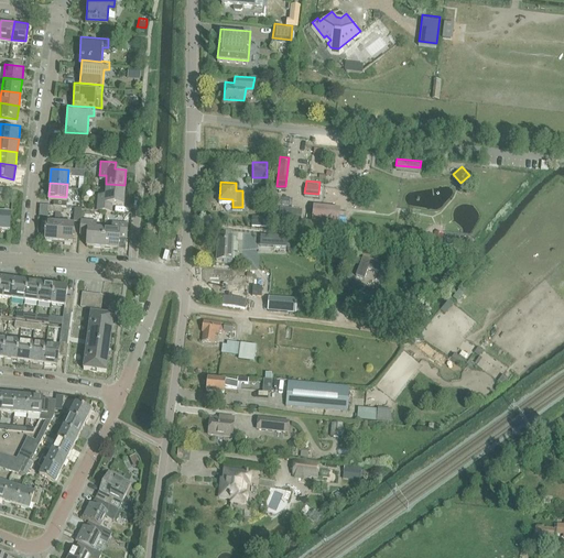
[(123,201),(125,185),(106,184),(105,193),(98,192),(97,206),(111,207),(112,200),(123,201)]
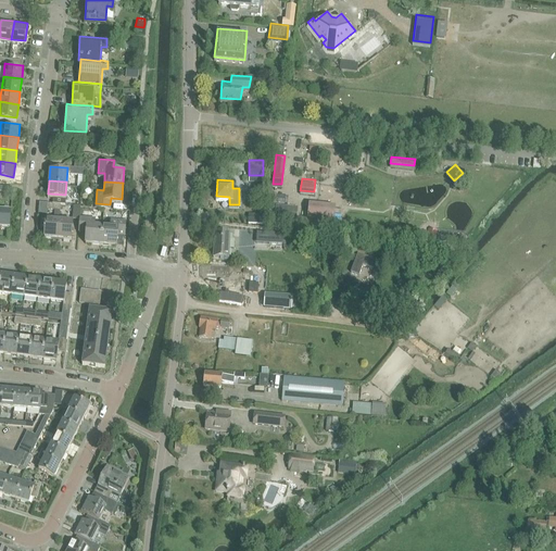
[(59,216),(59,213),(60,207),(61,200),(47,199),(47,205),(54,207),(53,216),(46,215),(41,215),(40,226),(45,226),(45,234),(58,235),(59,216)]
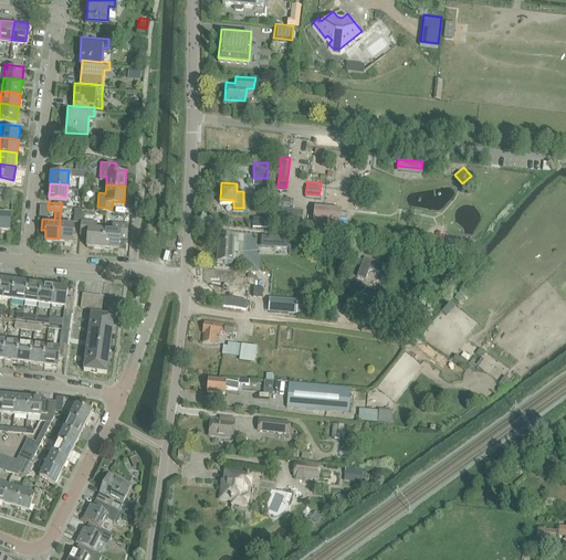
[(339,226),(342,205),(314,202),(312,224),(339,226)]
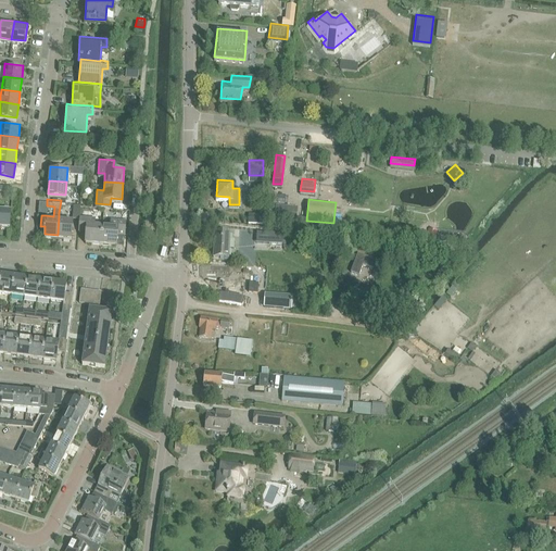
[(295,217),(295,216),(298,204),(276,202),(274,215),(295,217)]
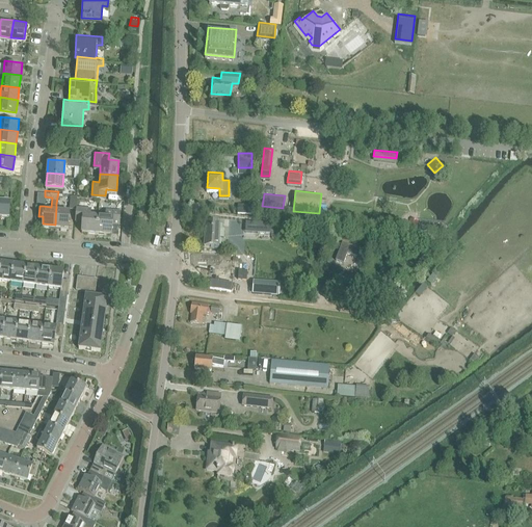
[(0,198),(0,213),(8,214),(10,199),(0,198)]
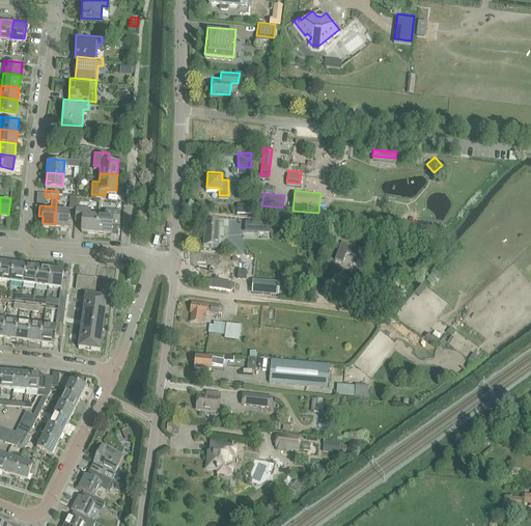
[(238,200),(236,210),(251,211),(251,201),(238,200)]
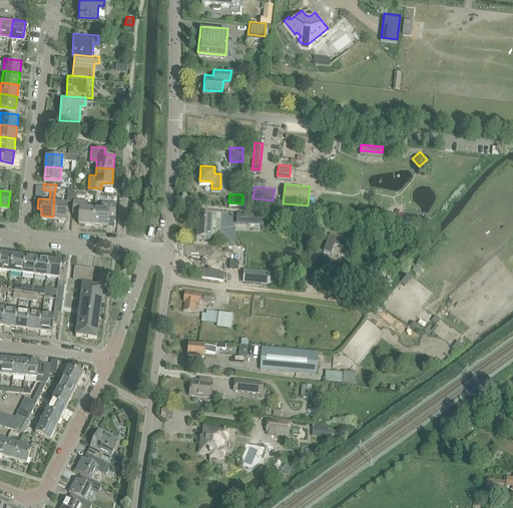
[(54,196),(54,199),(53,216),(65,217),(66,200),(57,199),(57,196),(54,196)]
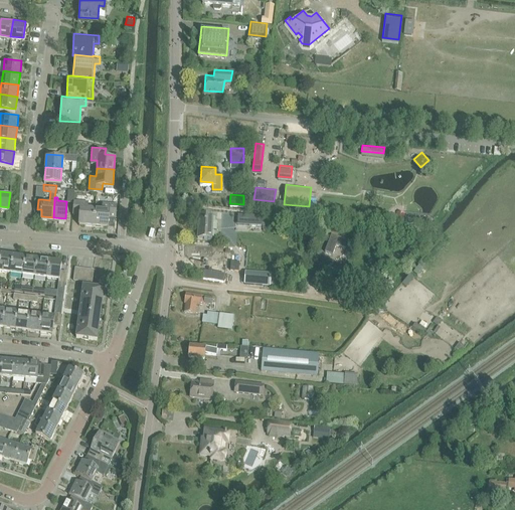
[(94,222),(95,205),(87,204),(88,198),(74,197),(73,210),(79,211),(79,221),(94,222)]
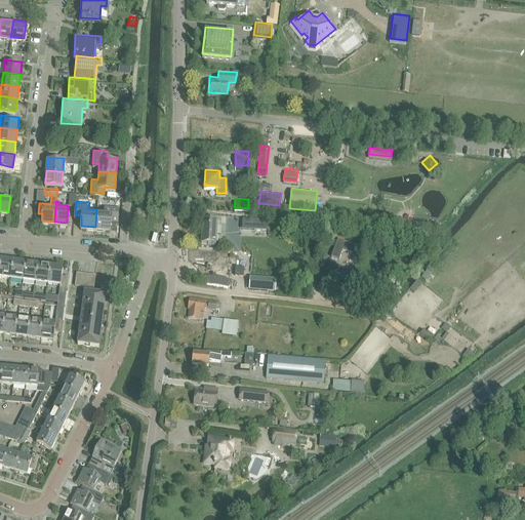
[(96,209),(95,227),(110,228),(111,217),(117,218),(119,205),(105,204),(104,209),(96,209)]
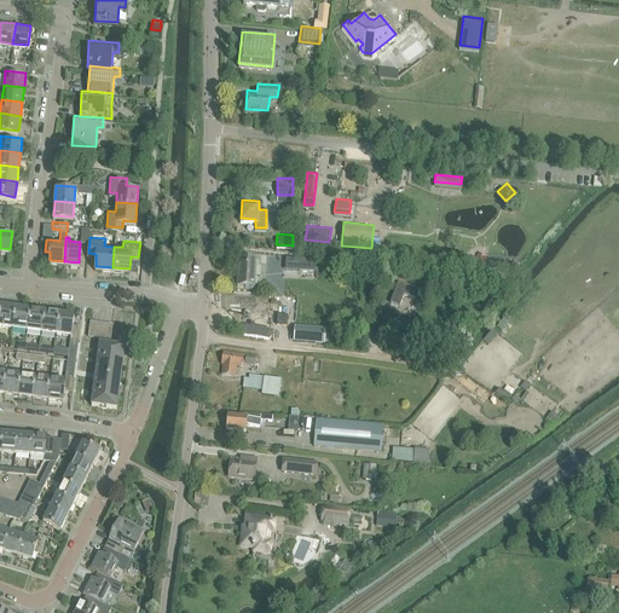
[(476,252),(475,261),(485,264),(486,253),(476,252)]
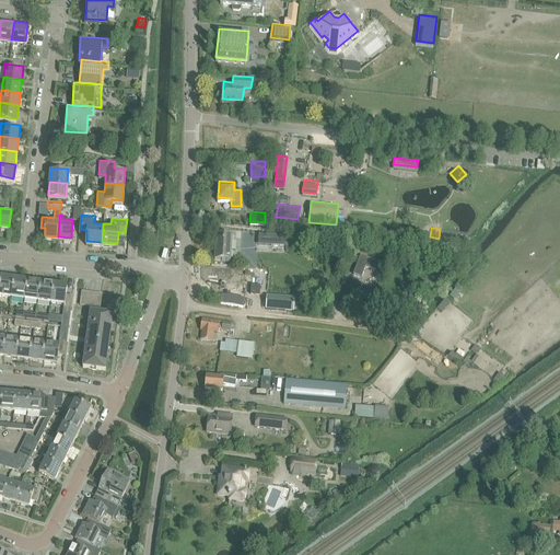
[(231,239),(231,232),(217,231),(214,256),(230,256),(231,249),(233,247),(236,246),(236,241),(234,239),(231,239)]
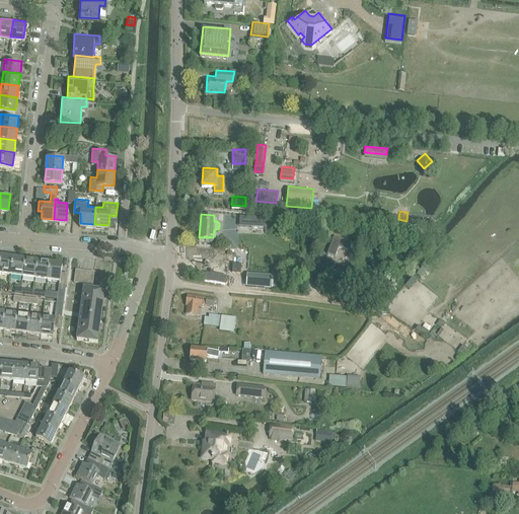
[(334,232),(327,249),(335,252),(339,242),(349,246),(352,239),(334,232)]
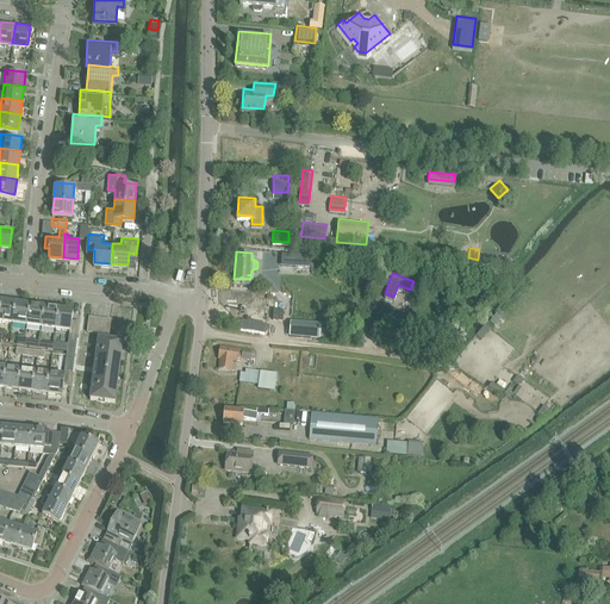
[(229,294),(226,312),(240,313),(240,316),(256,317),(259,296),(229,294)]
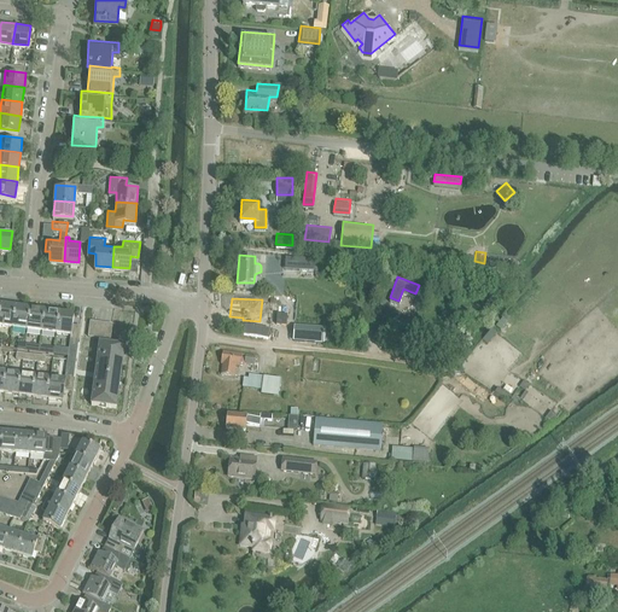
[(0,321),(12,324),(16,302),(0,299),(0,303),(0,321)]
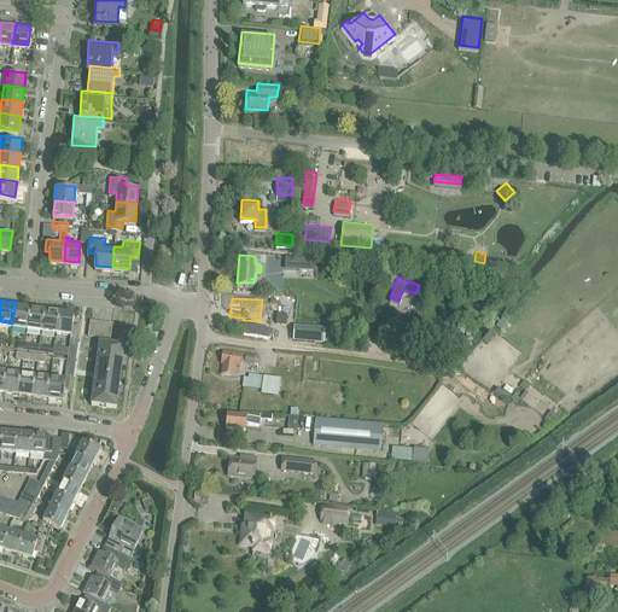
[(27,325),(30,304),(16,302),(12,324),(27,325)]
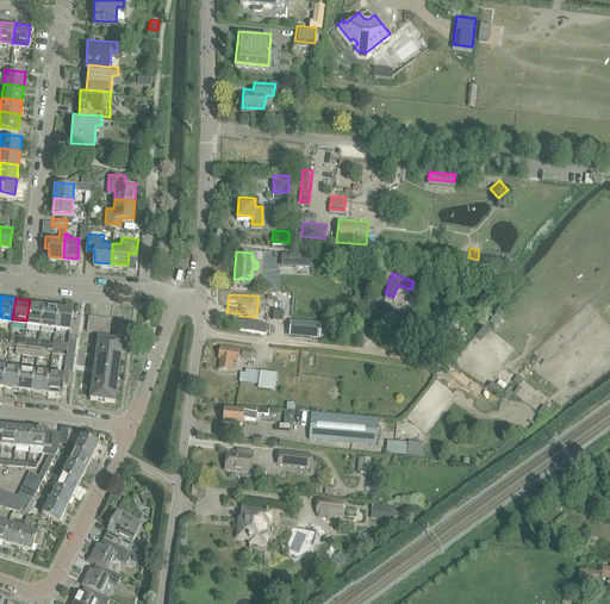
[(42,323),(44,302),(30,300),(26,321),(42,323)]
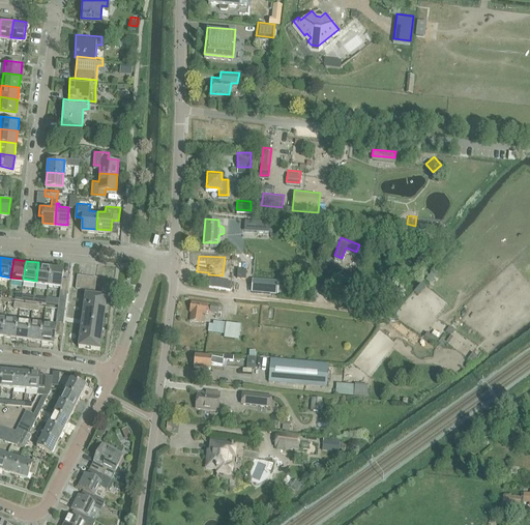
[(49,283),(51,264),(38,262),(36,281),(49,283)]
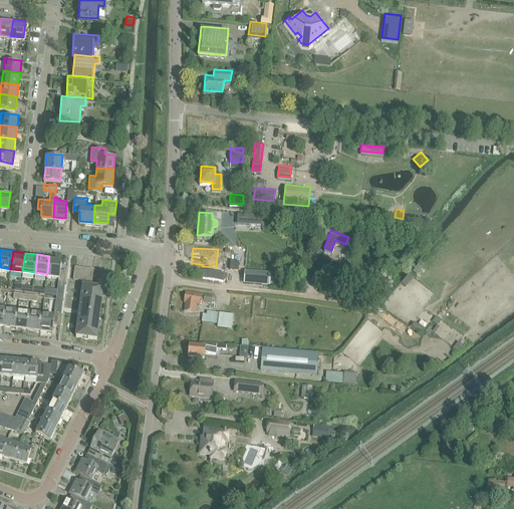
[(58,280),(64,280),(66,268),(60,267),(61,258),(49,256),(47,274),(59,275),(58,280)]
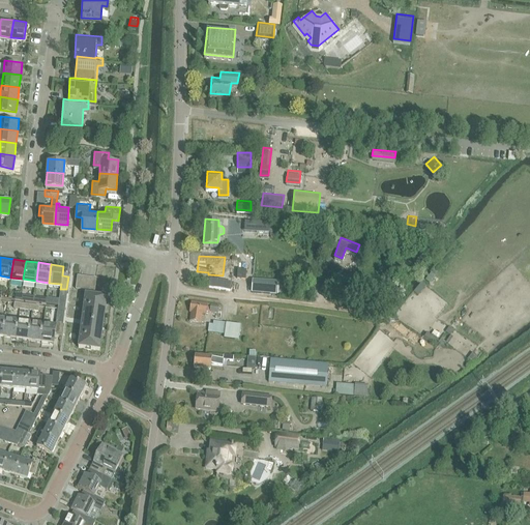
[(253,275),(252,289),(278,291),(280,278),(253,275)]
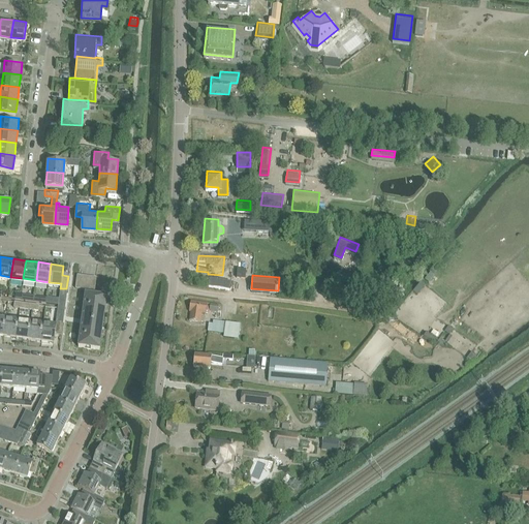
[(82,317),(103,320),(106,293),(85,289),(82,317)]
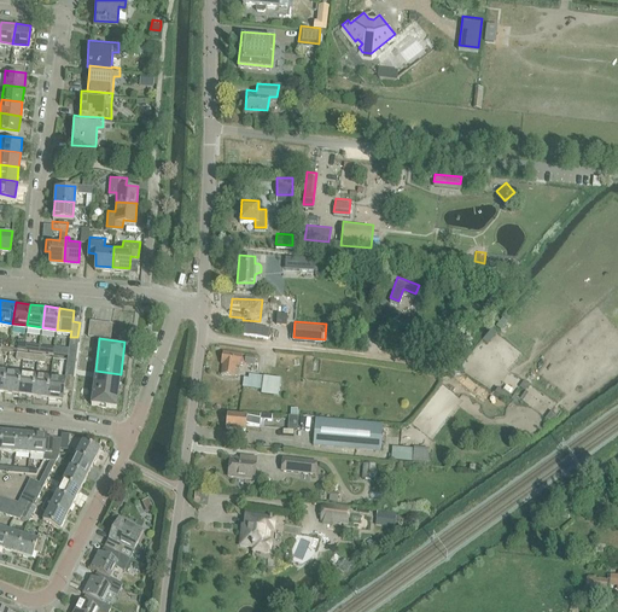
[(255,360),(255,351),(242,350),(242,349),(223,347),(221,359),(223,359),(221,369),(238,371),(239,361),(239,362),(240,357),(255,360)]
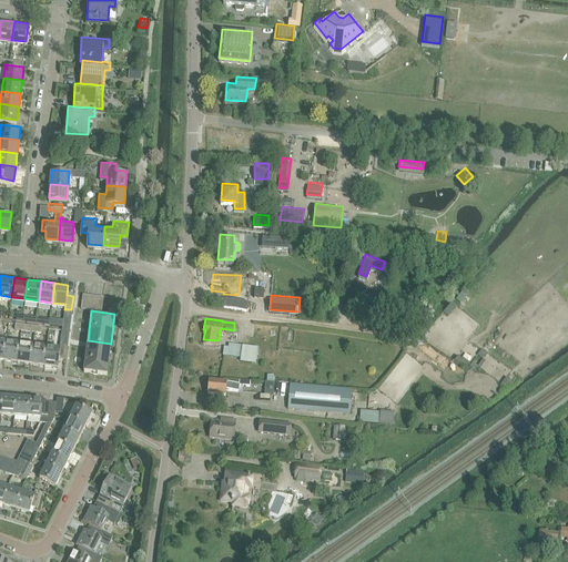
[(17,359),(19,339),(6,338),(3,357),(17,359)]
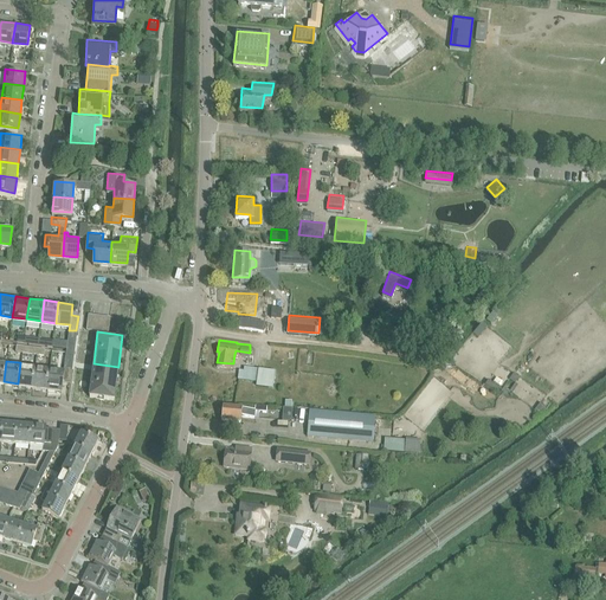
[(32,385),(36,365),(20,362),(18,384),(32,385)]
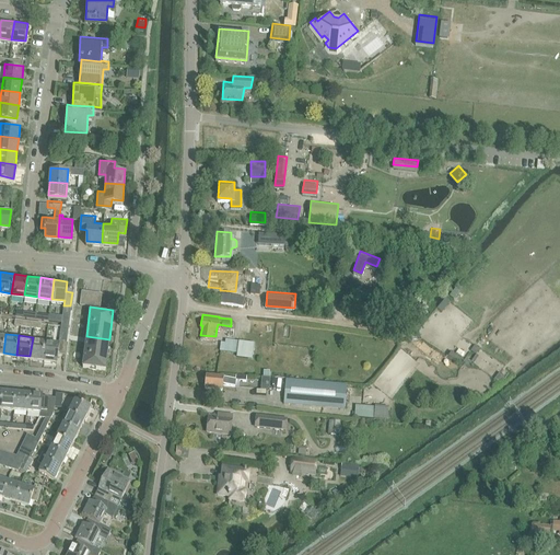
[(66,337),(60,336),(59,340),(46,339),(44,358),(57,359),(58,349),(65,350),(66,337)]
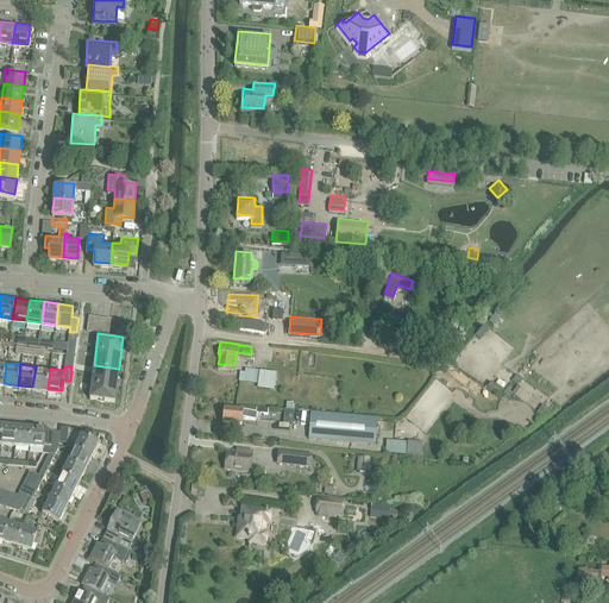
[(114,397),(119,369),(94,365),(90,395),(114,397)]
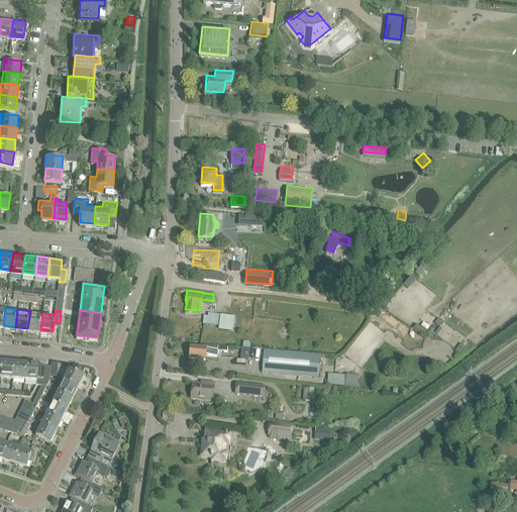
[(234,313),(221,311),(209,310),(209,312),(204,312),(203,320),(217,321),(217,323),(233,325),(234,313)]
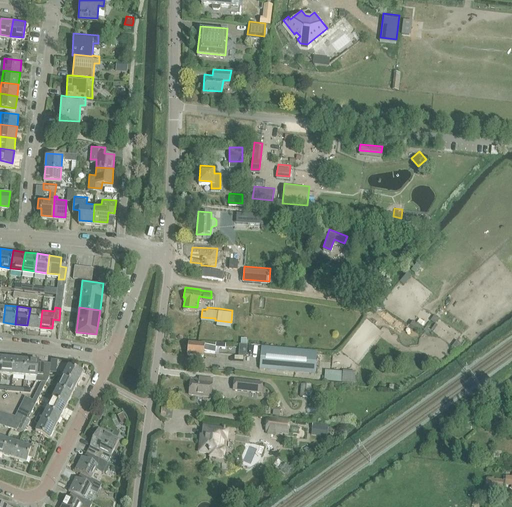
[(40,327),(42,310),(30,308),(27,325),(40,327)]
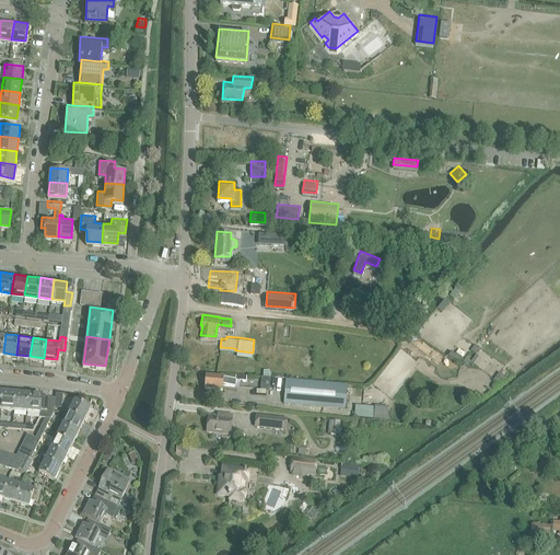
[(246,377),(246,372),(235,371),(235,374),(235,376),(206,372),(205,384),(222,386),(222,381),(234,382),(235,377),(246,377)]
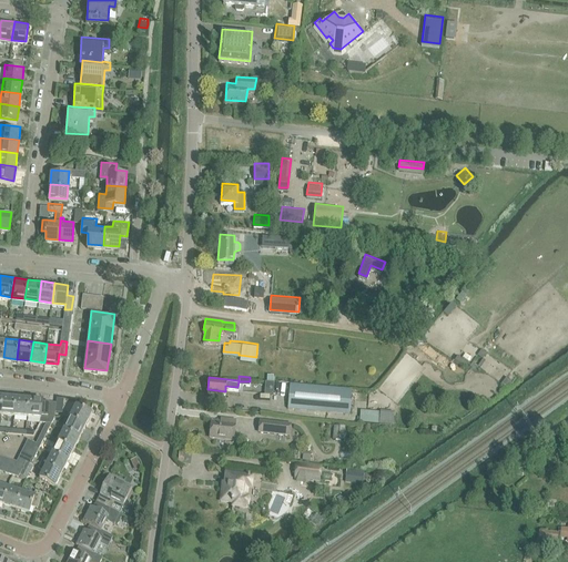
[(350,410),(352,386),(290,380),(287,405),(350,410)]
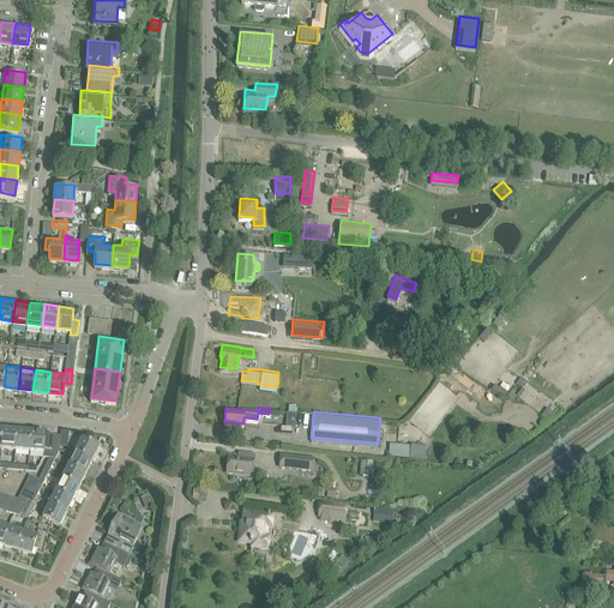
[(16,446),(17,426),(2,425),(1,445),(16,446)]
